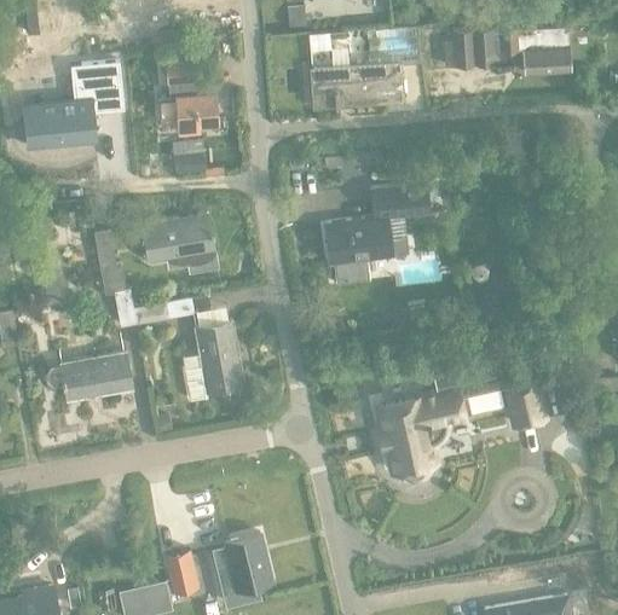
[(485,63),(485,52),(495,52),(495,51),(501,51),(523,50),(524,74),(570,70),(567,28),(517,32),(517,27),(500,28),(492,29),(492,28),(481,29),(454,30),(454,34),(455,42),(446,44),(448,65),(485,63)]
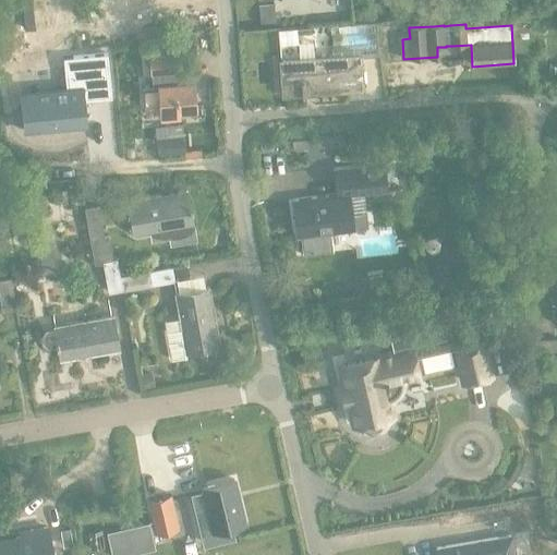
[(152,86),(144,87),(146,108),(159,107),(160,120),(179,119),(179,112),(195,111),(193,84),(176,85),(174,72),(177,72),(176,55),(149,57),(150,74),(152,86)]
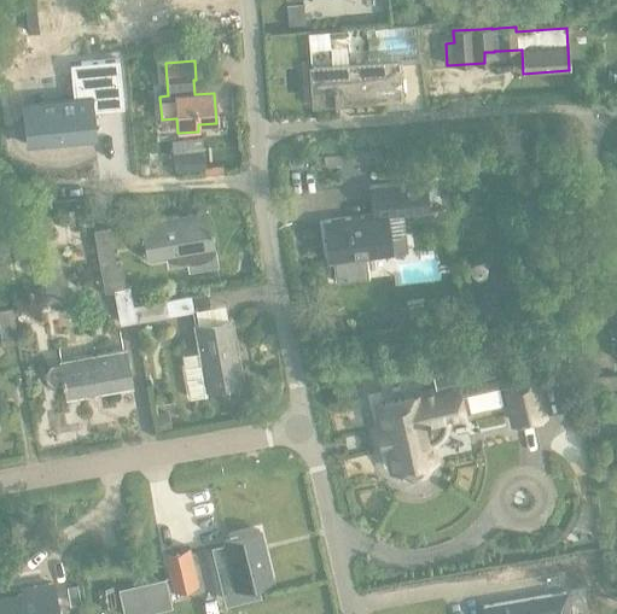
[(118,62),(70,66),(74,100),(91,99),(93,113),(124,111),(118,62)]
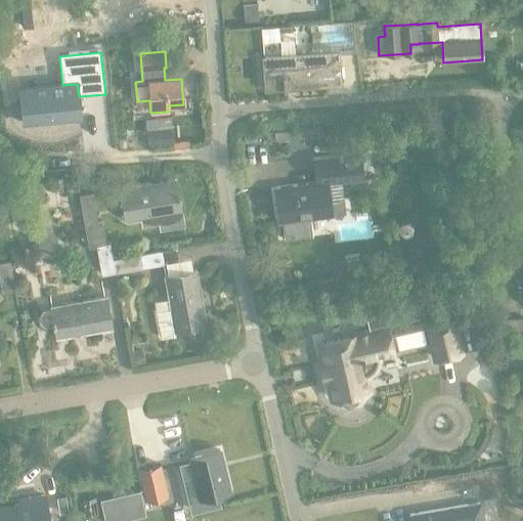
[(263,58),(265,90),(282,89),(282,91),(286,90),(286,89),(340,85),(338,53),(263,58)]
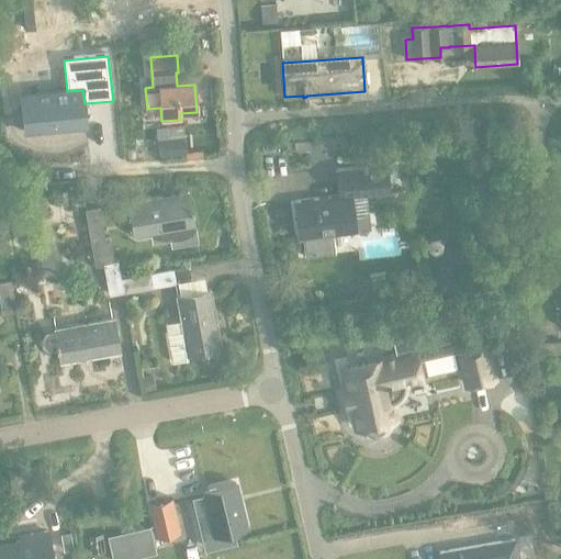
[(67,91),(32,96),(36,134),(87,129),(85,103),(82,90),(67,91)]
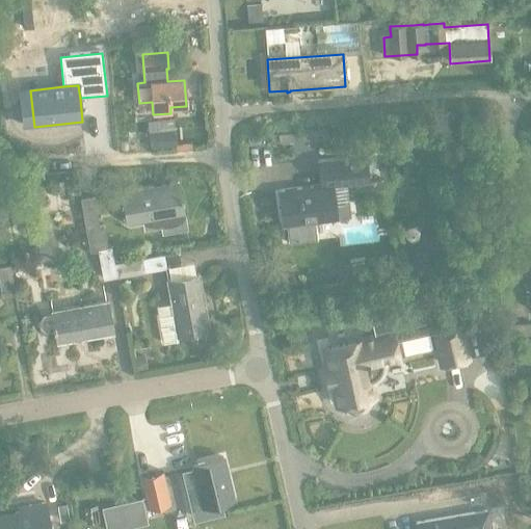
[(280,136),(281,144),(329,139),(328,131),(280,136)]
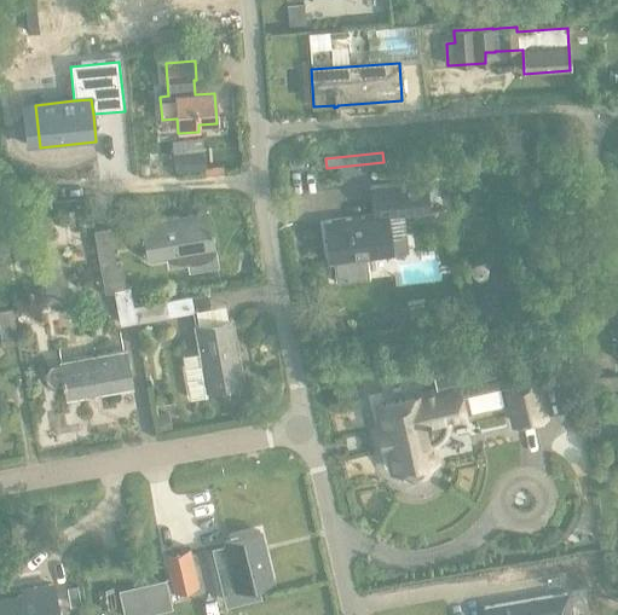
[(175,156),(177,174),(206,172),(204,154),(175,156)]
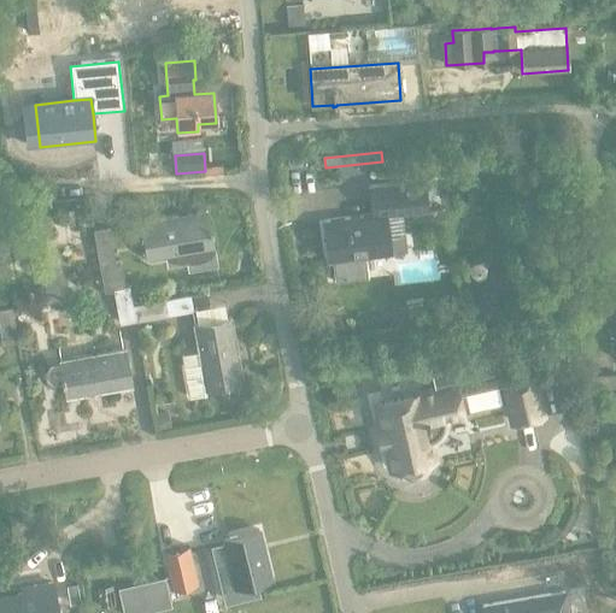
[(404,241),(388,242),(386,219),(402,218),(398,188),(371,190),(374,220),(324,225),(329,264),(393,258),(393,254),(405,253),(404,241)]
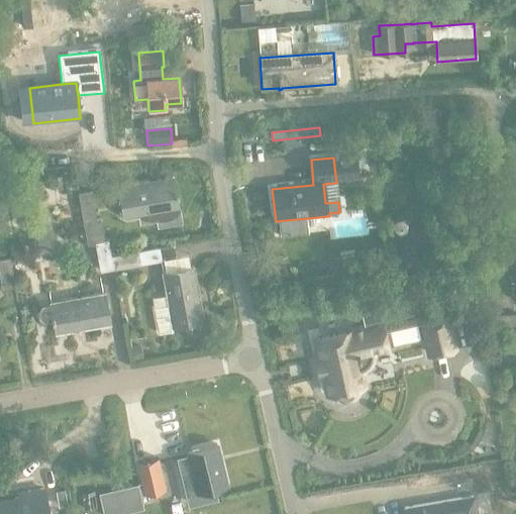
[(176,196),(178,196),(177,191),(175,191),(173,179),(118,188),(123,218),(178,209),(176,196)]
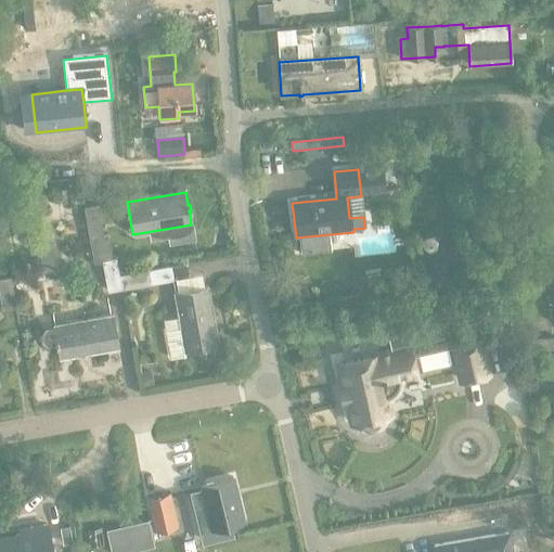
[(84,209),(94,264),(112,260),(107,235),(102,236),(97,207),(84,209)]
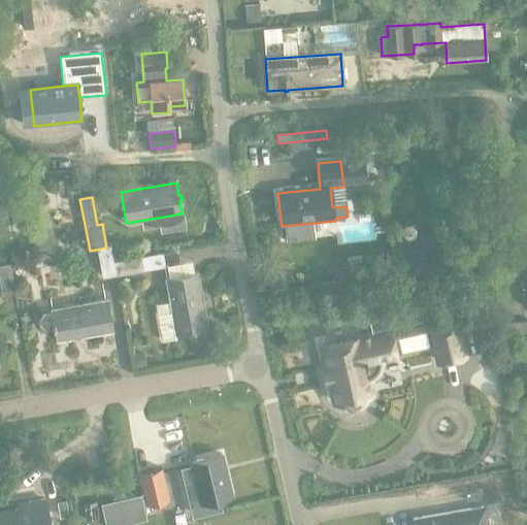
[(111,263),(113,275),(163,267),(161,255),(111,263)]
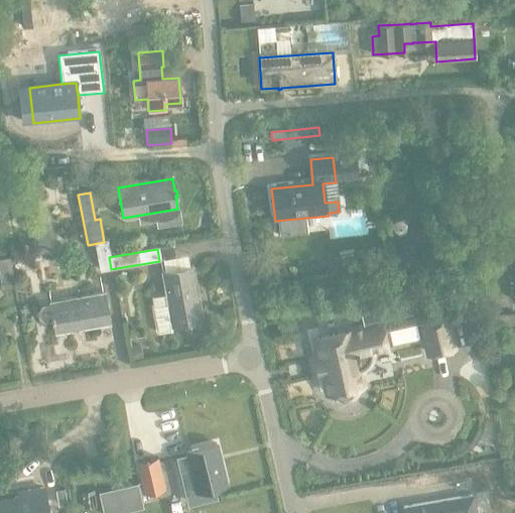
[(0,260),(0,277),(3,290),(16,288),(10,259),(0,260)]
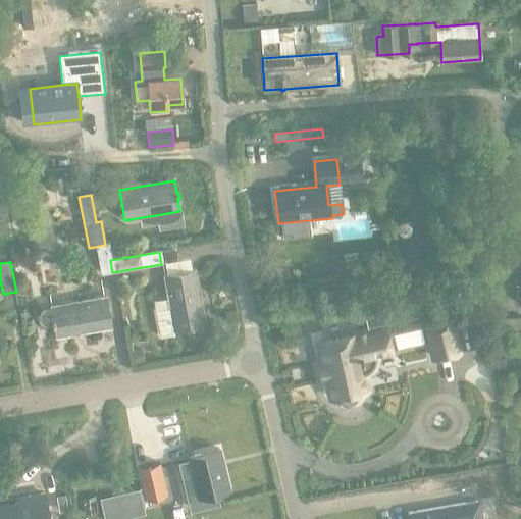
[(156,311),(160,339),(174,335),(174,331),(186,329),(187,331),(193,330),(192,328),(205,326),(195,270),(164,275),(170,309),(156,311)]
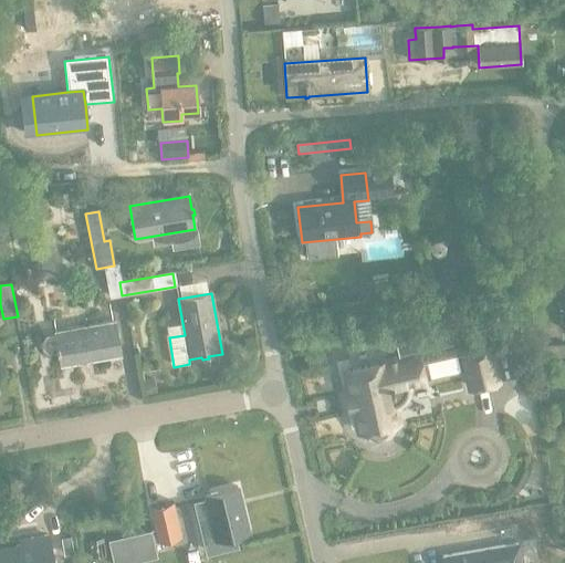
[(58,353),(61,367),(119,356),(114,323),(54,334),(55,336),(45,339),(42,344),(43,351),(49,354),(58,353)]
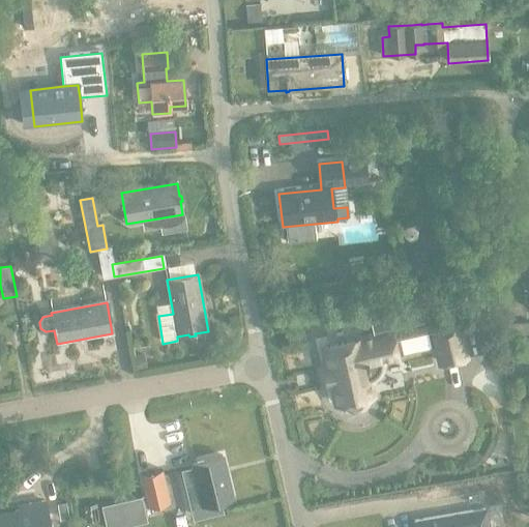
[(374,339),(324,350),(329,372),(328,373),(330,382),(330,385),(332,385),(338,407),(344,406),(349,413),(357,414),(364,409),(365,401),(373,399),(369,382),(370,382),(372,381),(373,381),(374,380),(375,379),(377,378),(377,377),(378,376),(379,375),(380,373),(380,372),(381,371),(381,369),(381,368),(381,366),(381,364),(381,362),(398,359),(393,342),(435,332),(431,314),(399,320),(398,317),(370,323),(374,339)]
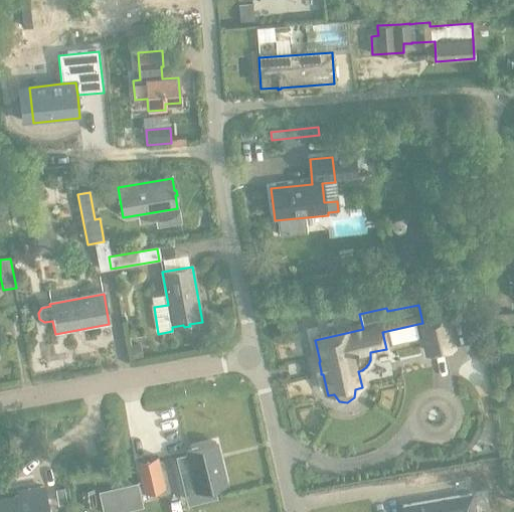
[(513,314),(498,316),(499,324),(513,321),(513,314)]
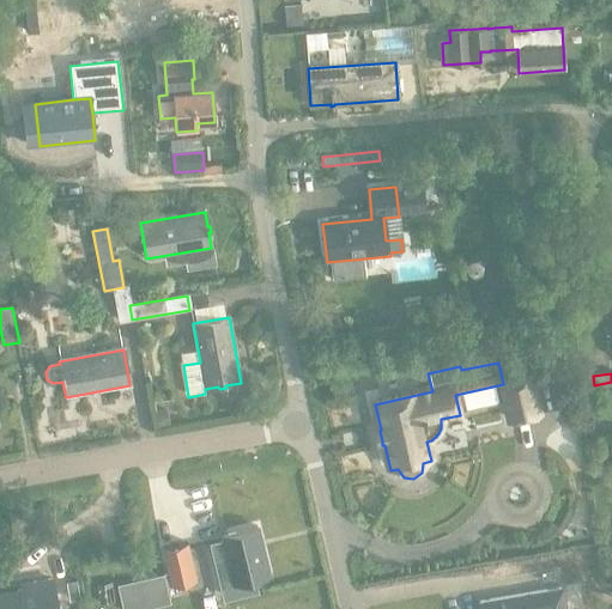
[(503,385),(511,422),(539,416),(531,379),(503,385)]
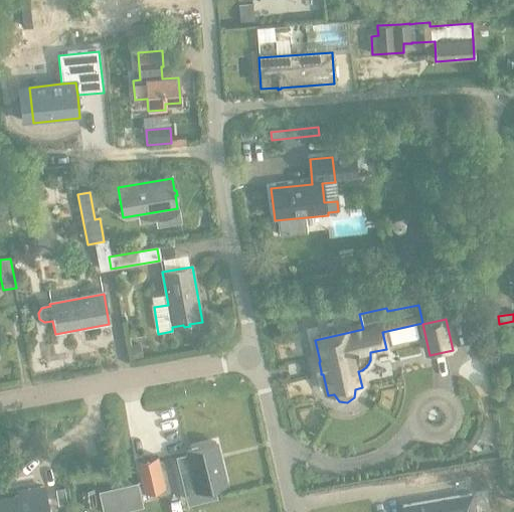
[(132,348),(134,360),(143,359),(141,346),(132,348)]
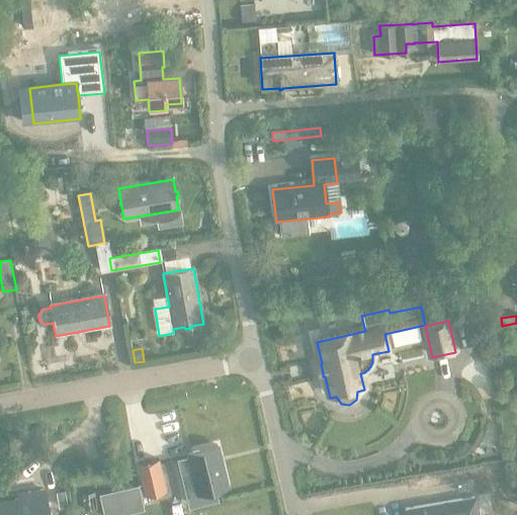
[(188,458),(176,461),(188,510),(218,503),(214,492),(226,490),(217,449),(188,455),(188,458)]
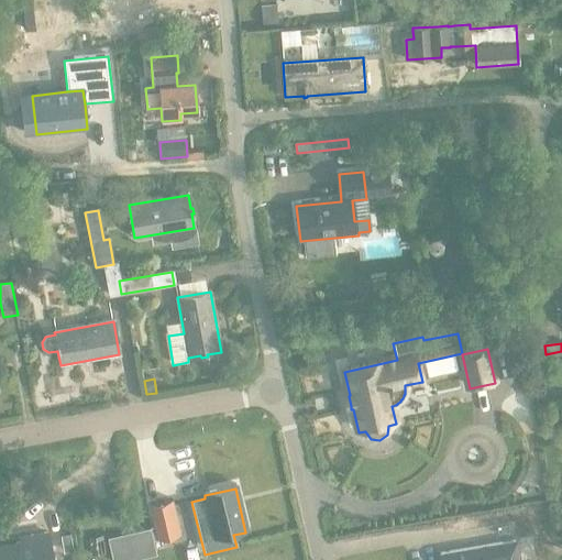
[(150,508),(157,541),(179,537),(171,503),(150,508)]
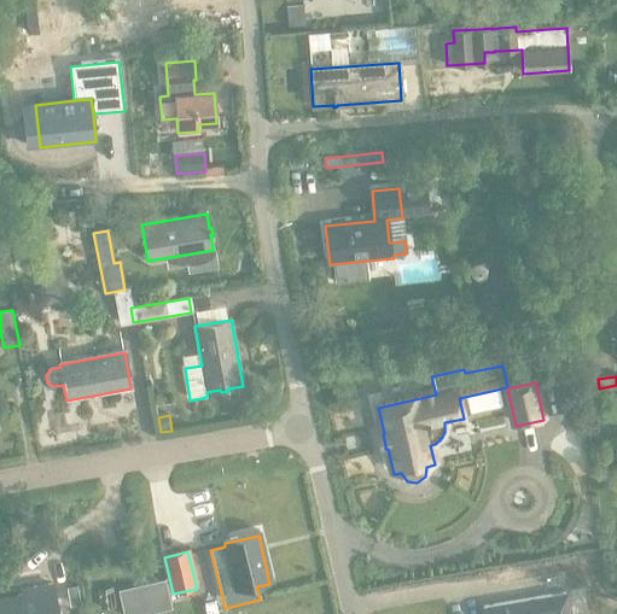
[(0,601),(0,613),(57,613),(52,588),(33,590),(34,596),(0,601)]
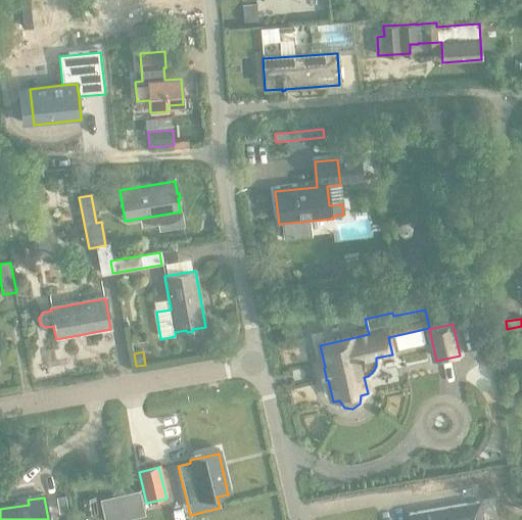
[(65,499),(57,500),(59,516),(68,514),(65,499)]
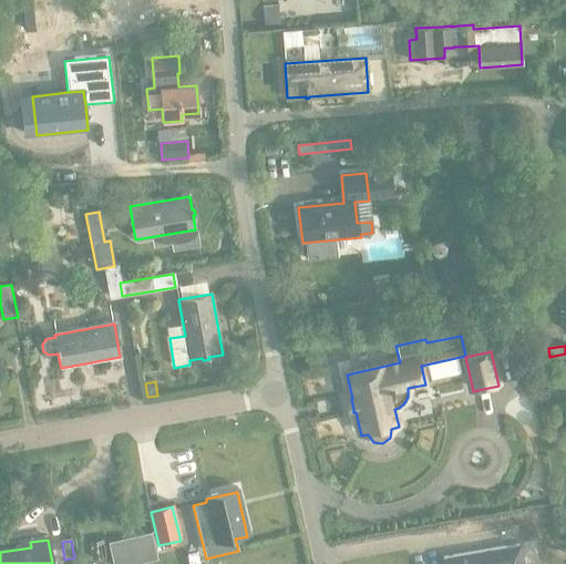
[(104,541),(90,543),(92,561),(106,559),(104,541)]
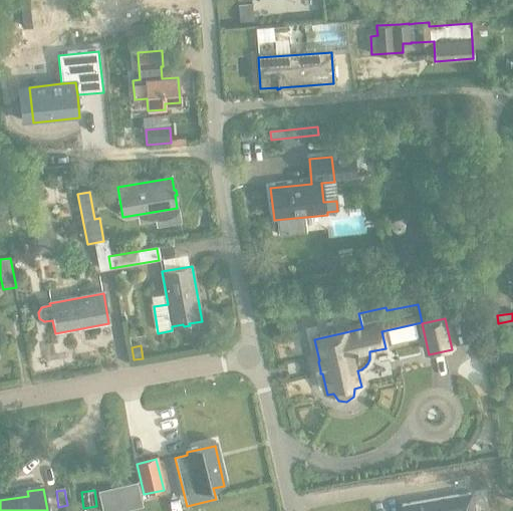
[(475,510),(472,494),(402,507),(403,510),(475,510)]
